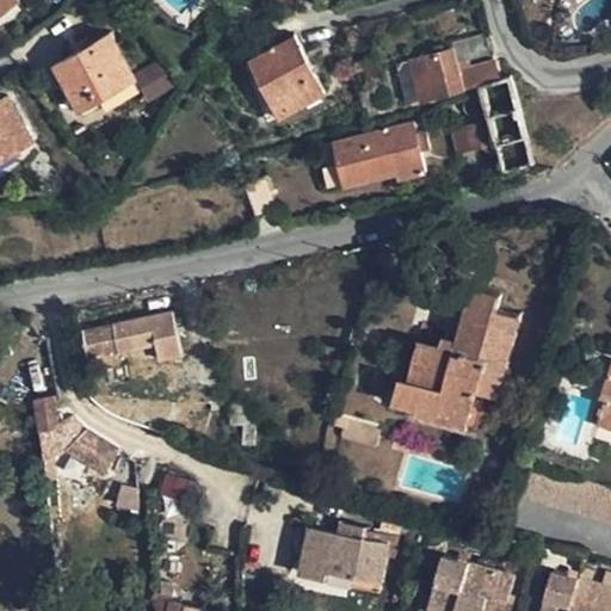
[(0,0),(0,12),(16,0),(0,0)]
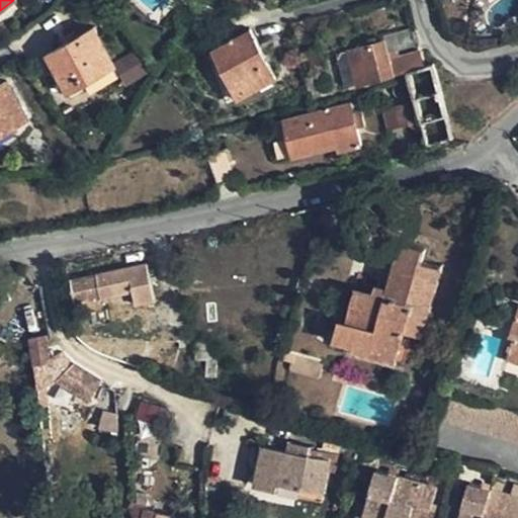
[(383,34),(384,40),(387,52),(399,49),(415,45),(410,27),(383,34)]
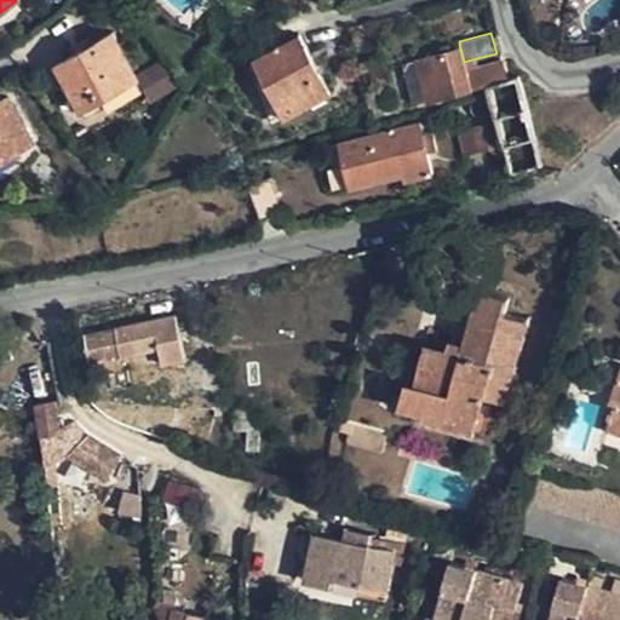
[(135,78),(110,34),(56,64),(80,108),(135,78)]
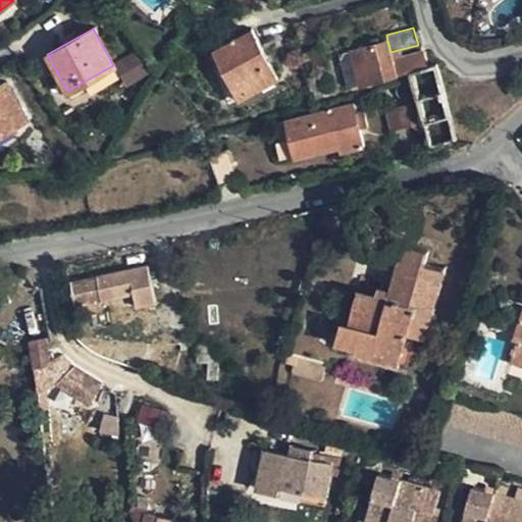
[(275,79),(251,32),(216,49),(241,97),(275,79)]
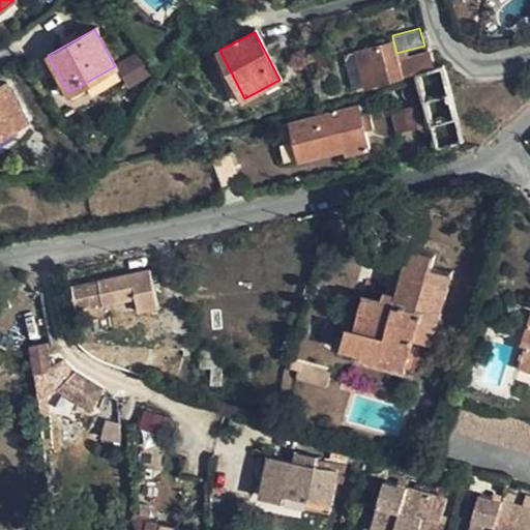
[(415,71),(433,67),(429,53),(410,57),(408,50),(396,53),(393,41),(372,47),(380,82),(402,76),(403,75),(415,71)]
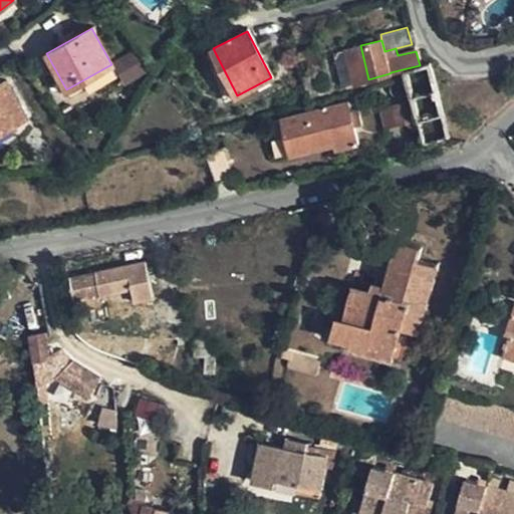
[(131,52),(112,65),(124,83),(143,70),(131,52)]
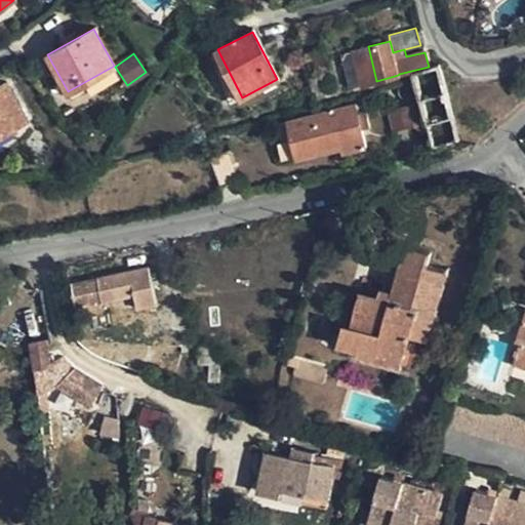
[(0,134),(27,120),(6,83),(0,86),(0,134)]
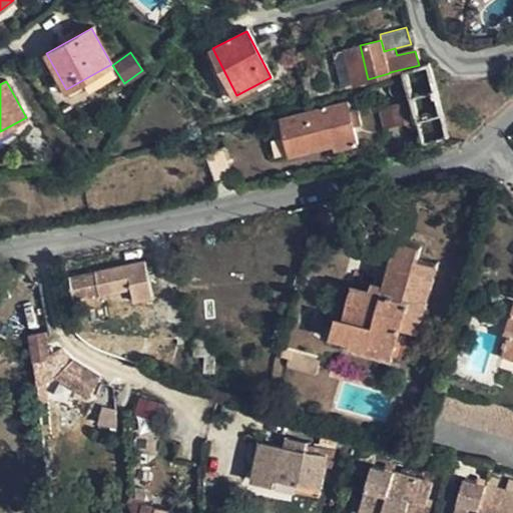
[(413,120),(407,101),(392,104),(398,124),(413,120)]
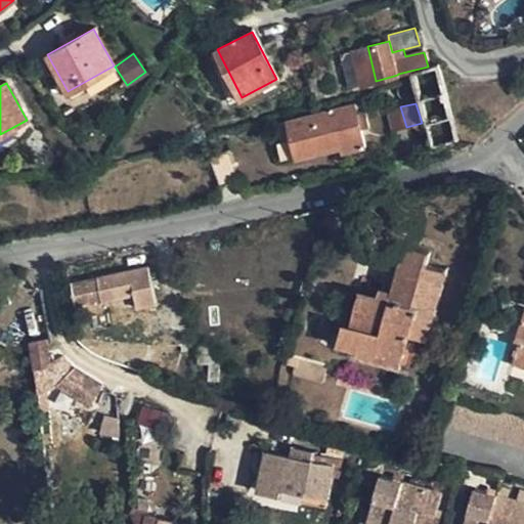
[(363,146),(354,105),(288,121),(298,159),(340,148),(341,153),(363,146)]
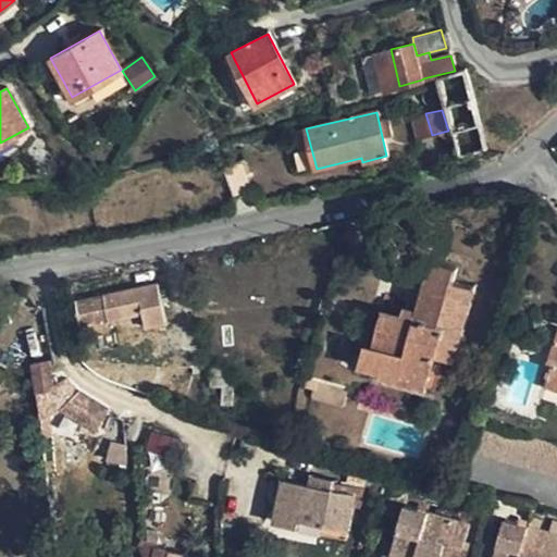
[(361,363),(381,368),(384,364),(430,375),(436,353),(454,358),(474,287),(454,282),(457,269),(433,262),(420,310),(406,308),(404,316),(384,310),(374,344),(368,342),(361,363)]
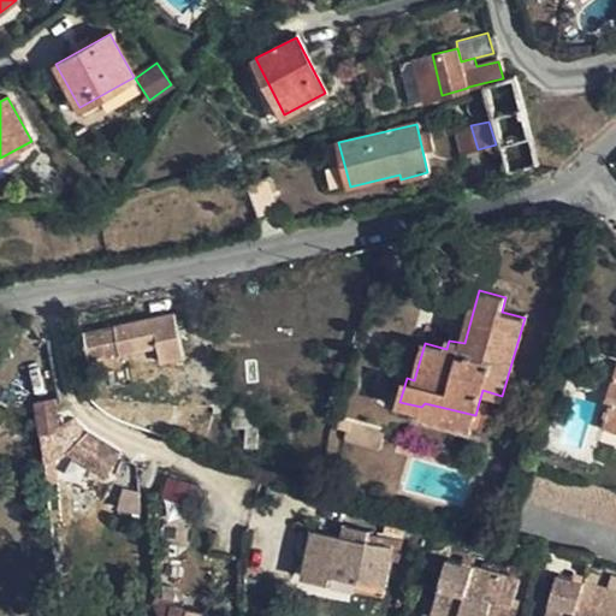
[(183,357),(175,314),(98,330),(104,357),(159,345),(163,362),(183,357)]
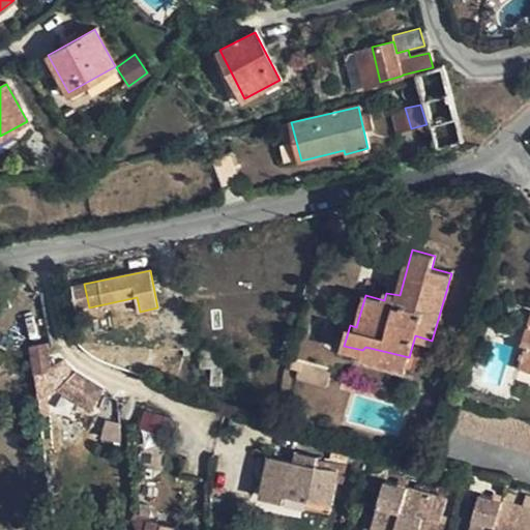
[(497,272),(491,293),(500,296),(507,275),(497,272)]
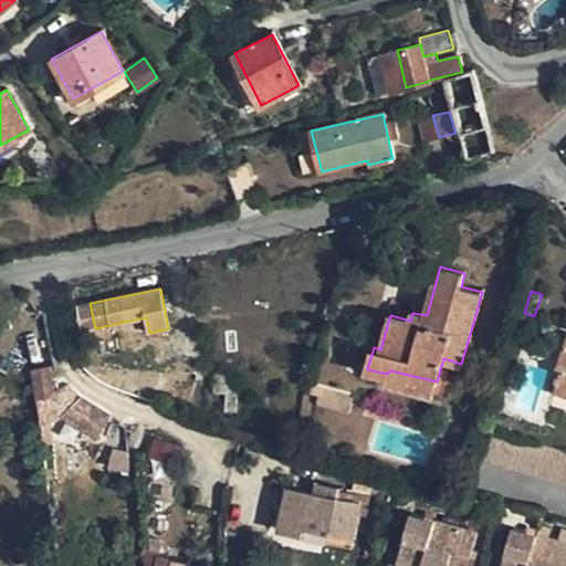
[(562,370),(555,389),(565,391),(565,335),(556,368),(562,370)]
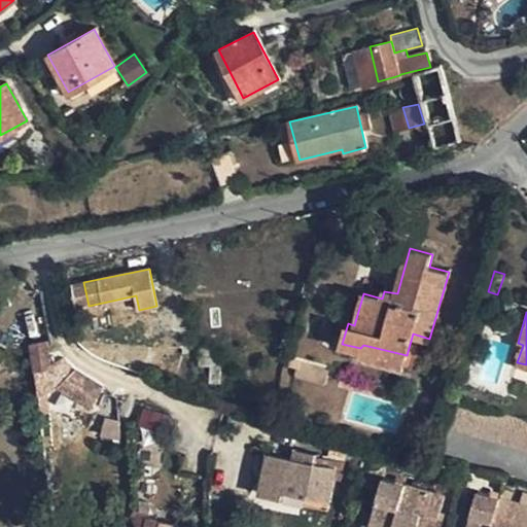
[(33,370),(49,369),(48,358),(46,341),(31,343),(32,356),(33,370)]
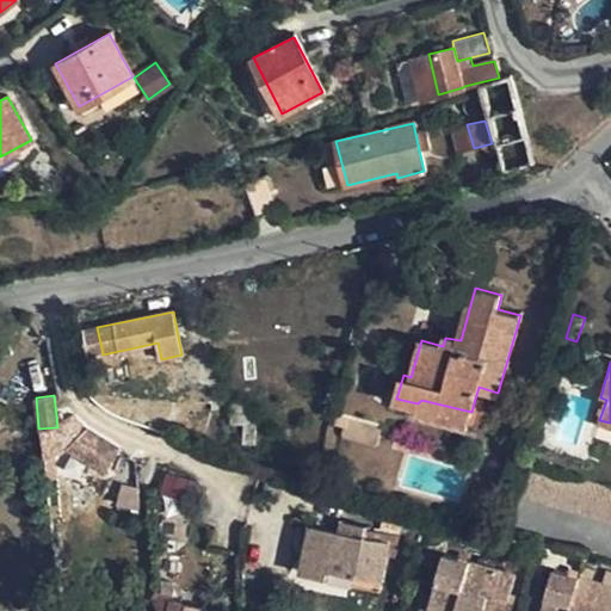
[(468,425),(471,412),(421,400),(418,403),(418,412),(468,425)]
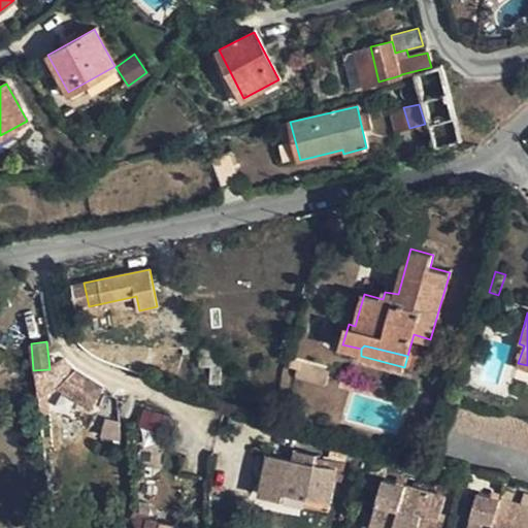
[(182,357),(182,348),(147,347),(147,356),(182,357)]
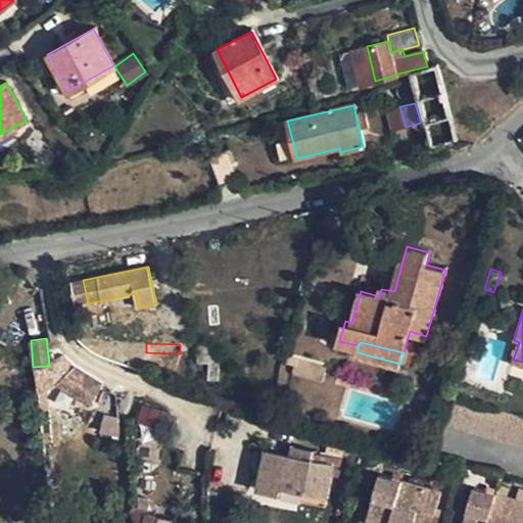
[(219,350),(200,348),(199,363),(207,363),(207,380),(220,380),(221,363),(218,363),(219,350)]
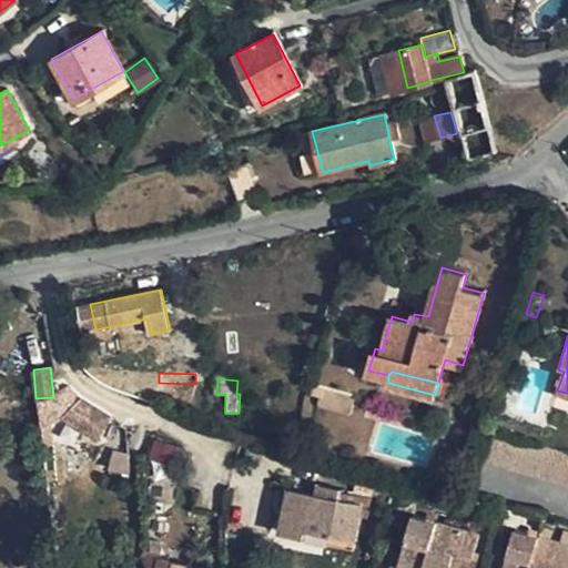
[(308,394),(317,397),(321,387),(312,385),(308,394)]
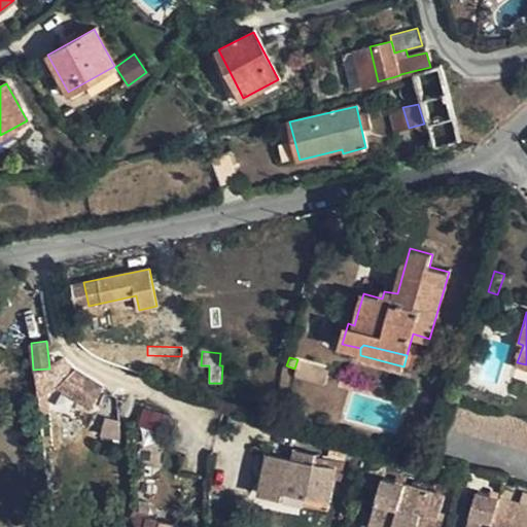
[(328,367),(297,359),(294,369),(293,376),(324,384),(328,367)]
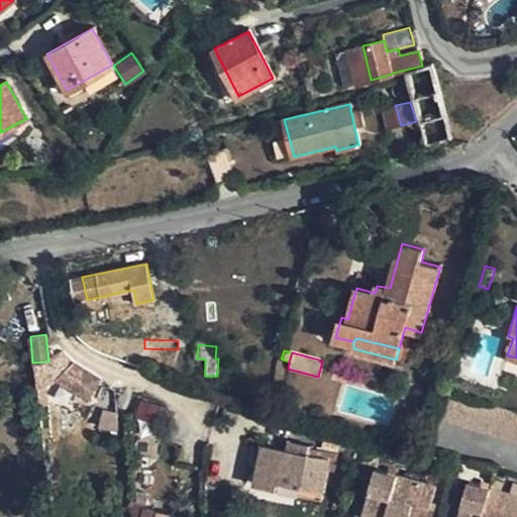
[(48,362),(32,363),(34,377),(45,375),(53,376),(89,398),(100,379),(77,364),(67,353),(48,362)]
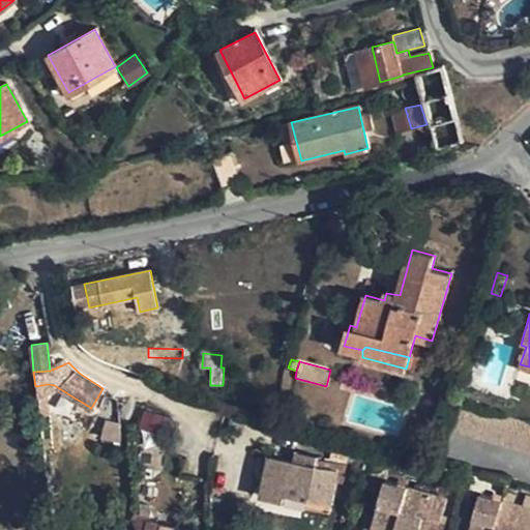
[(529,420),(451,401),(443,432),(529,453),(529,420)]
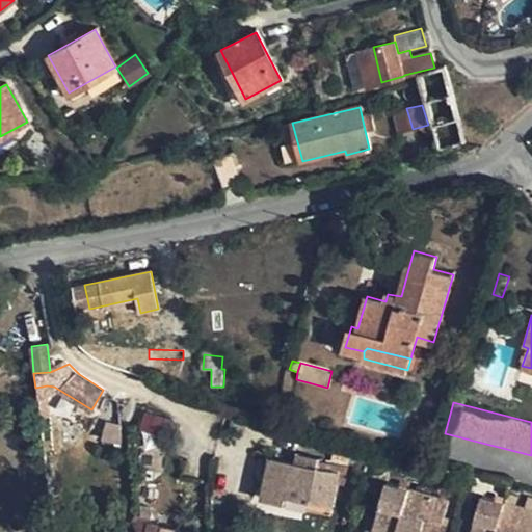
[(263,498),(287,503),(288,496),(334,504),(338,483),(345,485),(347,466),(318,460),(319,456),(298,453),(296,461),(267,455),(263,477),(266,479),(263,498)]
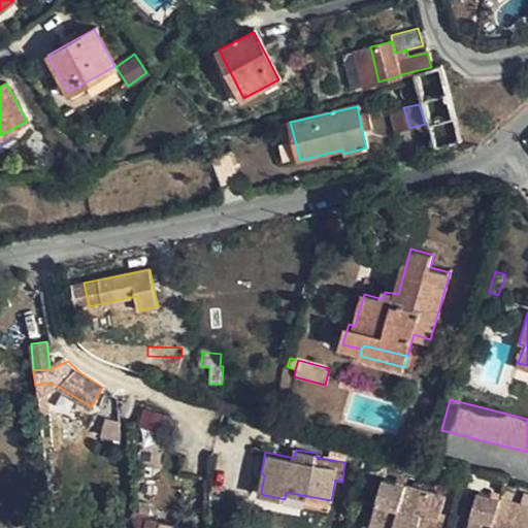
[(383,477),(371,519),(395,525),(394,527),(441,527),(444,514),(441,513),(444,497),(383,477)]
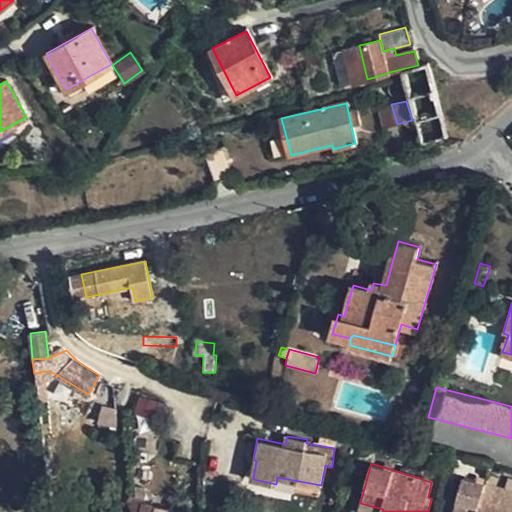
[(511,511),(511,488),(465,475),(453,511),(500,511),(501,510),(508,511),(511,511)]
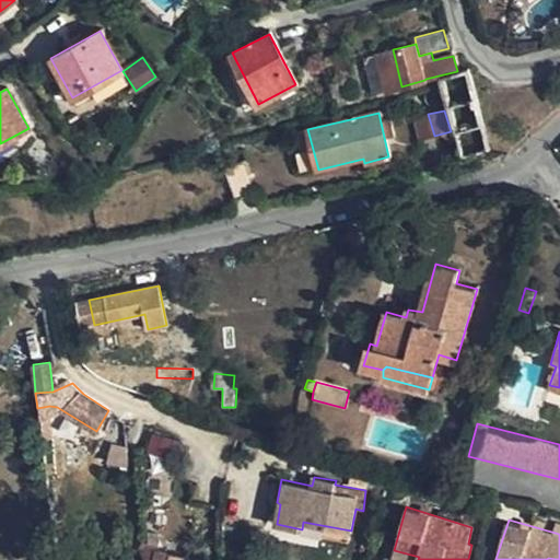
[(349,541),(351,531),(303,522),(302,529),(301,532),(349,541)]
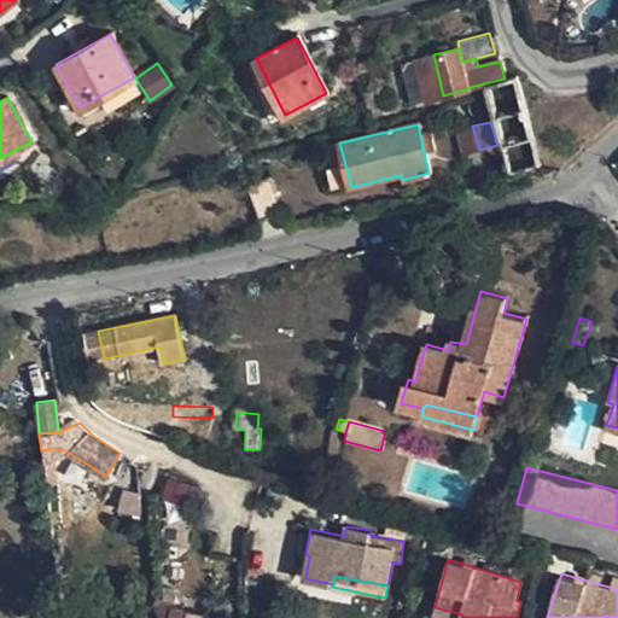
[(208,617),(209,616),(175,607),(173,617),(208,617)]
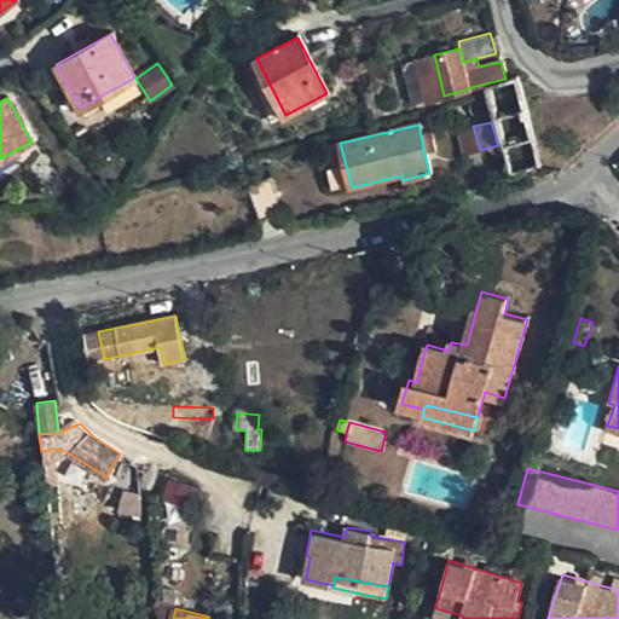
[(433,617),(440,618),(462,618),(463,615),(435,608),(433,617)]
